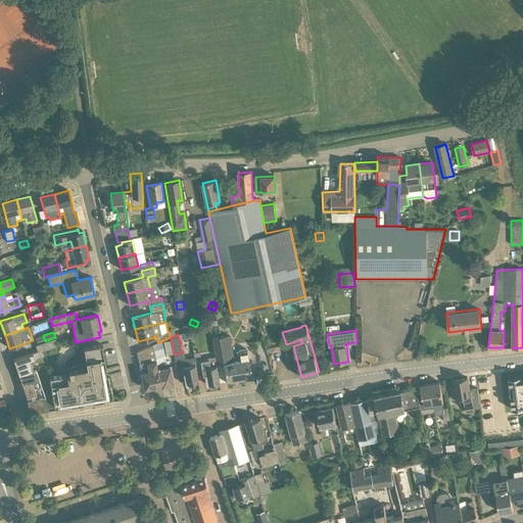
[(215,357),(216,365),(223,364),(227,383),(251,379),(246,349),(238,350),(240,361),(234,362),(229,335),(211,338),(215,357)]
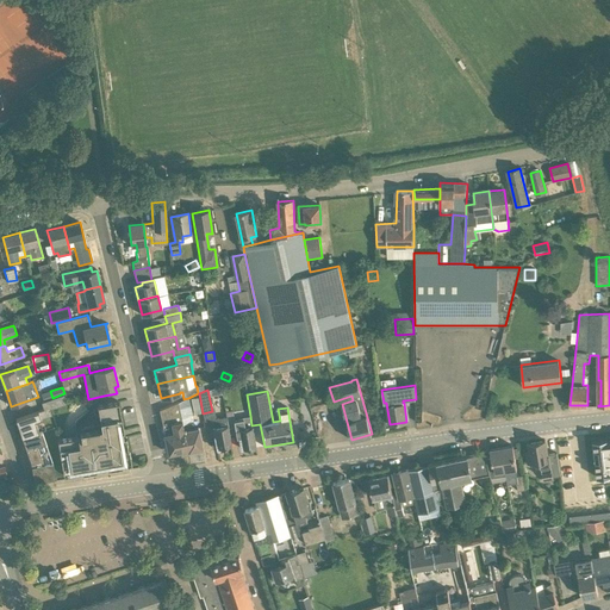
[(23,439),(24,437),(38,433),(35,421),(51,415),(49,409),(67,404),(63,394),(41,403),(43,410),(26,415),(16,419),(23,439)]
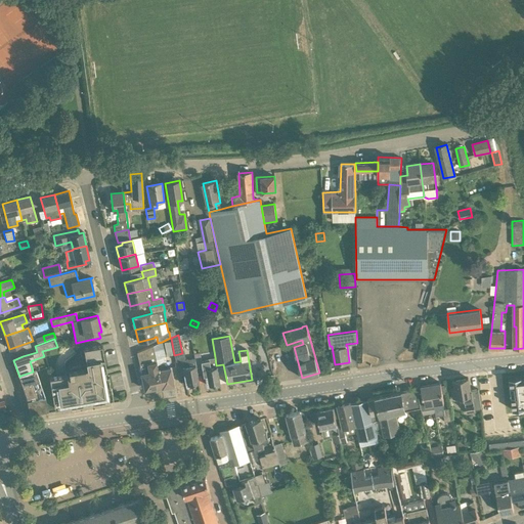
[(164,342),(166,355),(172,354),(170,341),(164,342)]
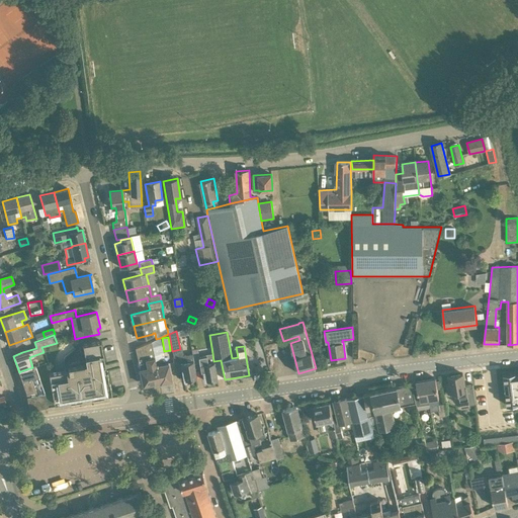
[(160,338),(156,339),(151,341),(160,381),(160,382),(165,381),(166,382),(169,381),(169,380),(172,380),(168,362),(162,364),(161,359),(162,359),(161,352),(163,352),(160,338)]
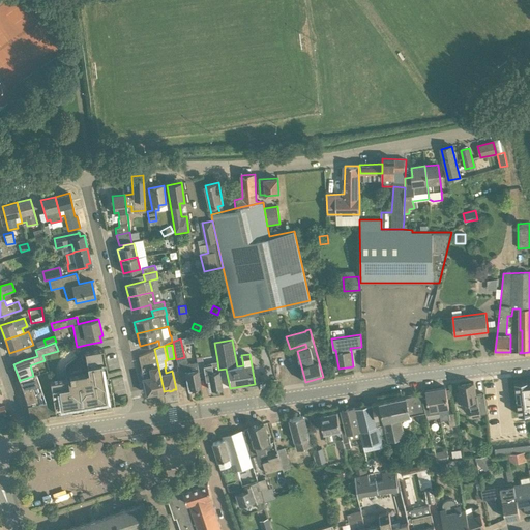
[(50,382),(52,394),(55,413),(71,410),(71,411),(84,409),(84,408),(93,406),(93,407),(106,405),(106,404),(114,403),(112,389),(111,389),(109,379),(108,379),(105,357),(102,349),(84,352),(87,371),(69,374),(69,378),(50,382)]
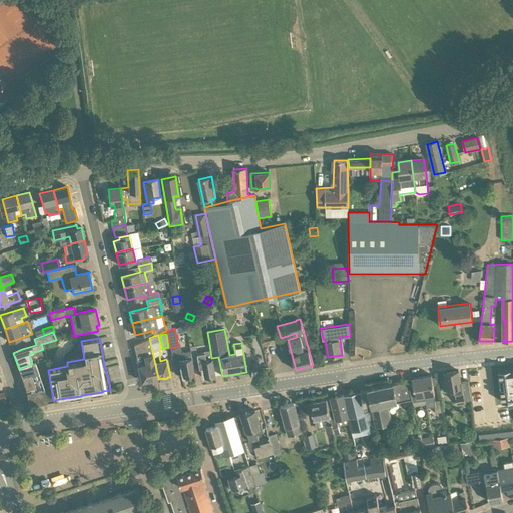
[(144,381),(158,378),(149,338),(133,345),(138,365),(137,365),(140,379),(144,381)]
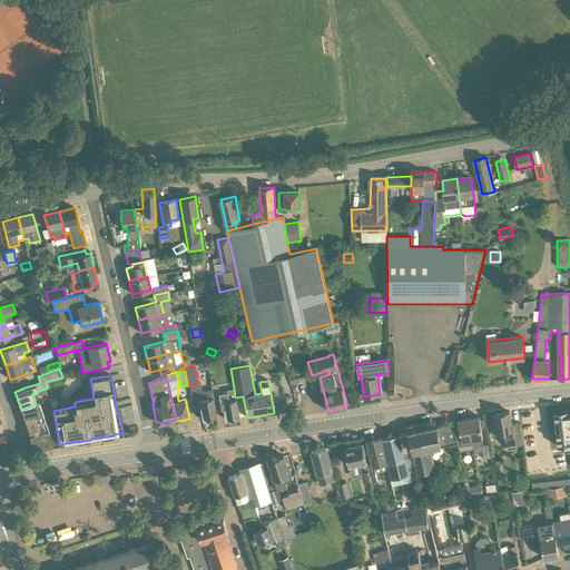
[(213,396),(213,400),(219,399),(220,409),(223,408),(225,419),(229,418),(229,419),(239,418),(235,397),(234,389),(226,390),(226,391),(218,392),(217,383),(210,384),(213,396)]
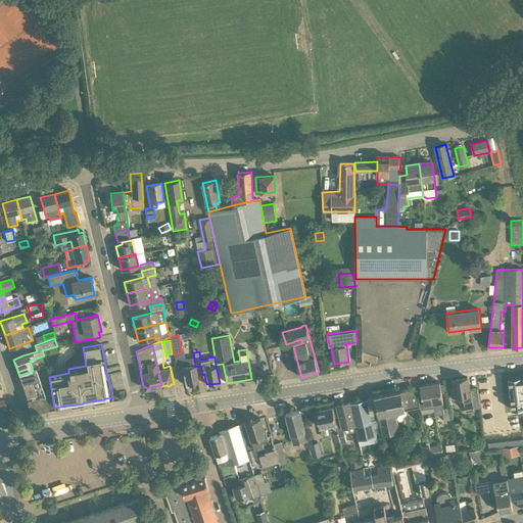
[(188,365),(186,359),(180,360),(182,374),(184,374),(185,384),(187,385),(188,384),(188,383),(190,383),(191,384),(198,383),(195,367),(195,364),(188,365)]
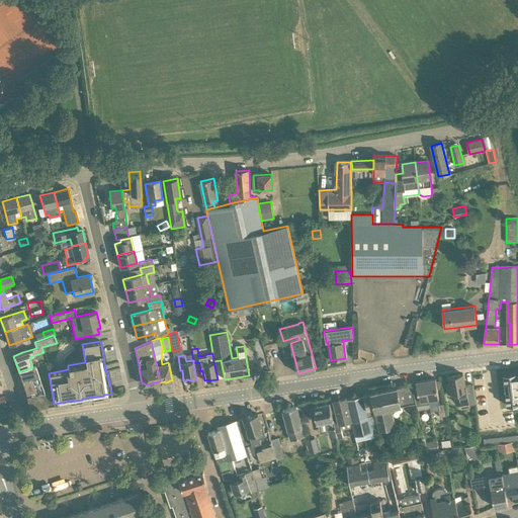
[(35,366),(32,367),(20,371),(28,395),(26,396),(29,408),(47,405),(45,392),(35,366)]
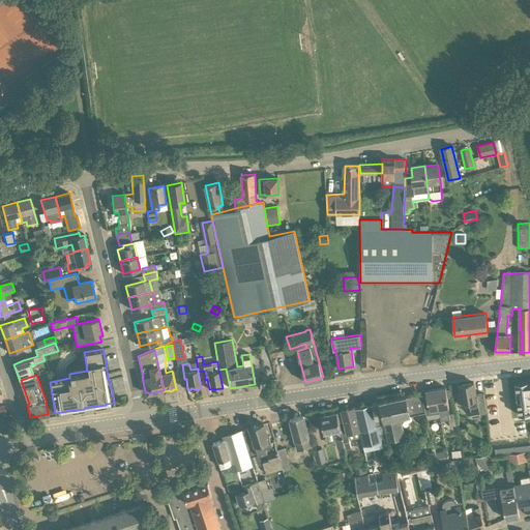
[(458,393),(459,403),(469,401),(472,417),(480,416),(480,414),(487,413),(483,393),(475,394),(473,382),(460,385),(461,392),(458,393)]
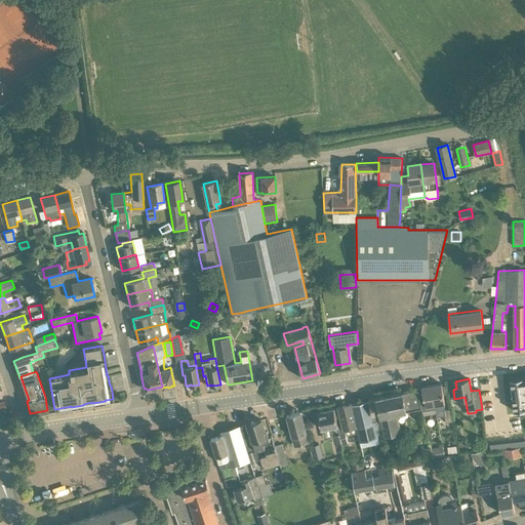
[(442,384),(432,385),(437,416),(445,415),(446,421),(452,420),(450,409),(445,410),(444,404),(445,403),(442,384)]
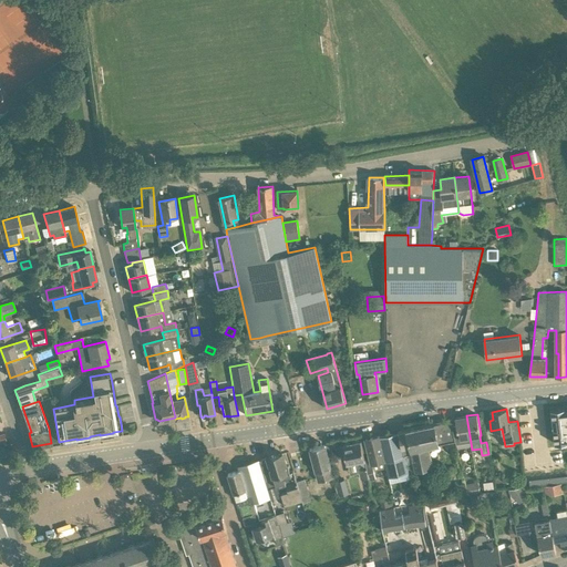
[(461,437),(455,437),(455,440),(456,449),(471,446),(472,450),(466,415),(455,418),(457,430),(459,429),(461,437)]
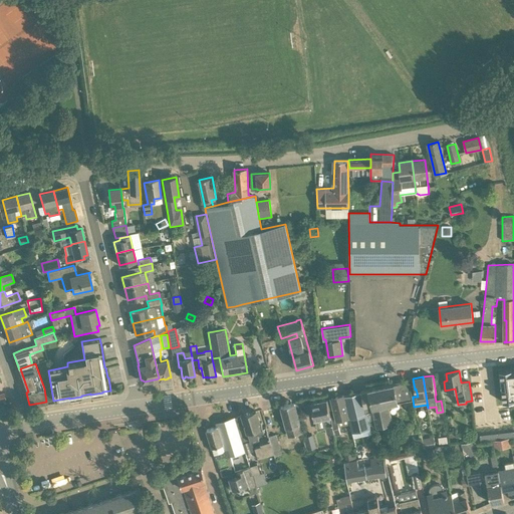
[(369,390),(374,411),(377,424),(390,422),(391,425),(393,424),(389,405),(413,399),(413,397),(409,380),(369,390)]
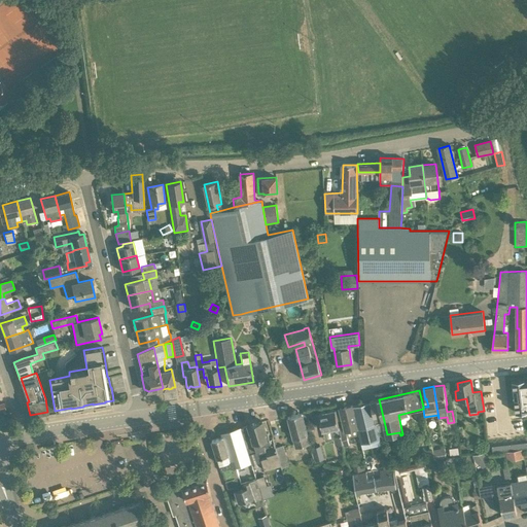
[(379,399),(372,401),(377,423),(384,421),(379,399)]
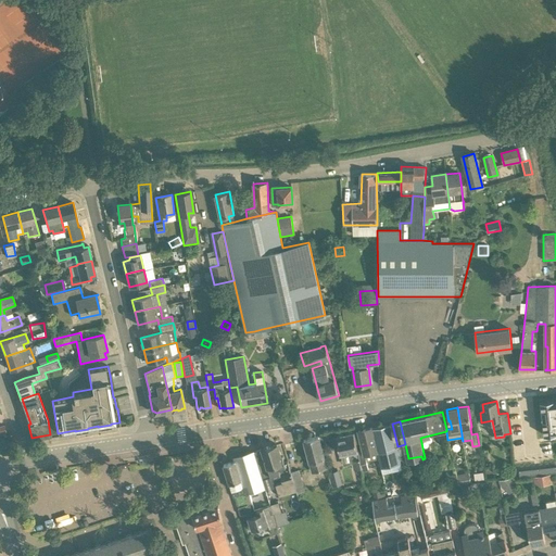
[(397,446),(392,424),(371,428),(377,451),(378,451),(379,455),(379,458),(383,474),(402,469),(400,463),(401,463),(397,446)]
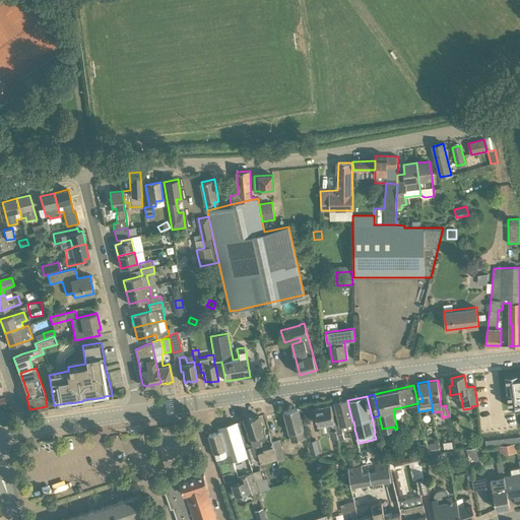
[(352,421),(347,400),(335,403),(335,404),(331,405),(333,414),(337,413),(339,420),(335,423),(338,437),(339,441),(344,439),(343,432),(354,429),(354,426),(353,421),(352,421)]
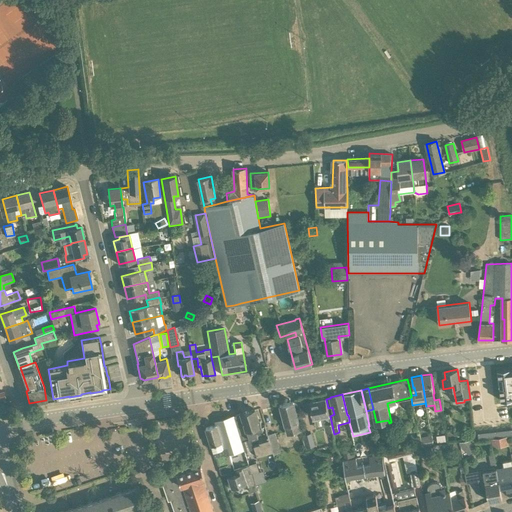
[(326,432),(333,430),(330,416),(328,408),(326,399),(326,398),(324,398),(320,399),(315,400),(311,400),(311,401),(310,401),(313,418),(324,415),(325,418),(323,421),(326,432)]
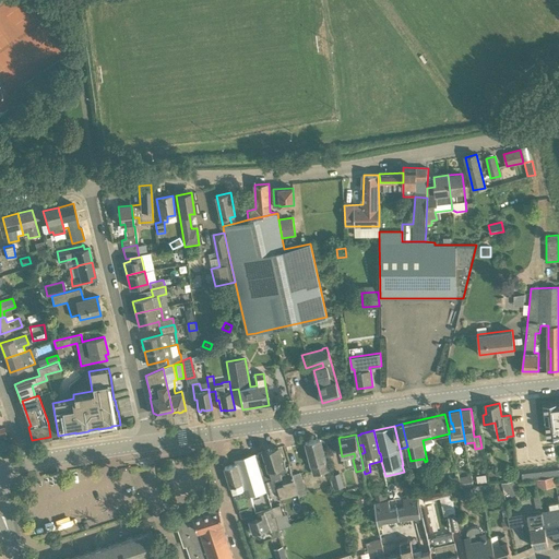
[(323,448),(332,445),(331,440),(332,440),(331,437),(320,439),(323,448)]
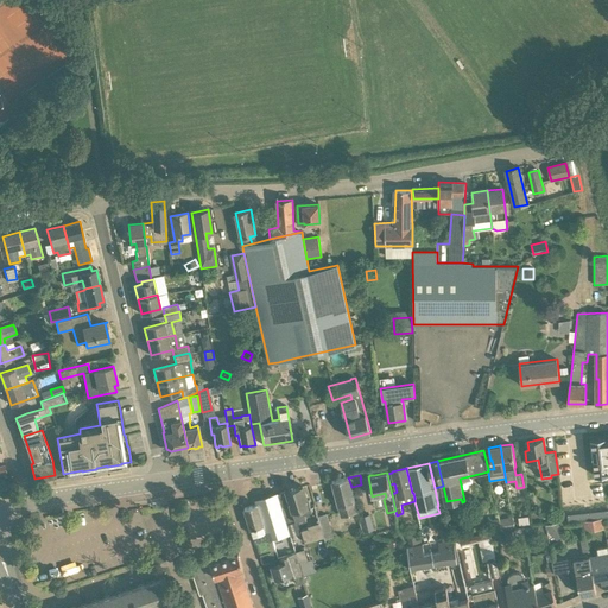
[(348,477),(333,481),(341,515),(358,511),(352,487),(348,477)]
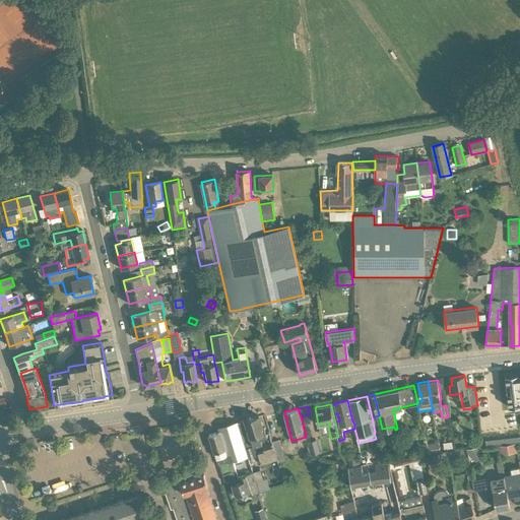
[(246,419),(246,420),(238,423),(246,448),(253,446),(262,443),(264,451),(257,453),(261,464),(277,459),(271,441),(268,431),(265,432),(264,427),(263,428),(259,415),(246,419)]
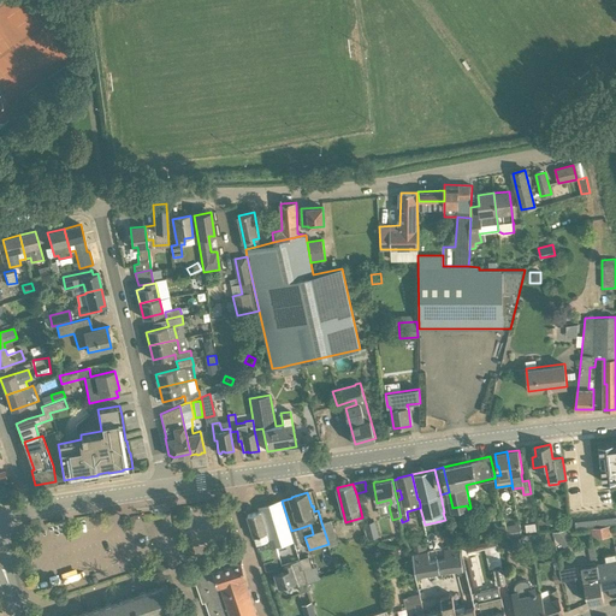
[(259,507),(260,511),(268,539),(273,538),(276,546),(294,540),(291,531),(282,501),(282,499),(259,507)]
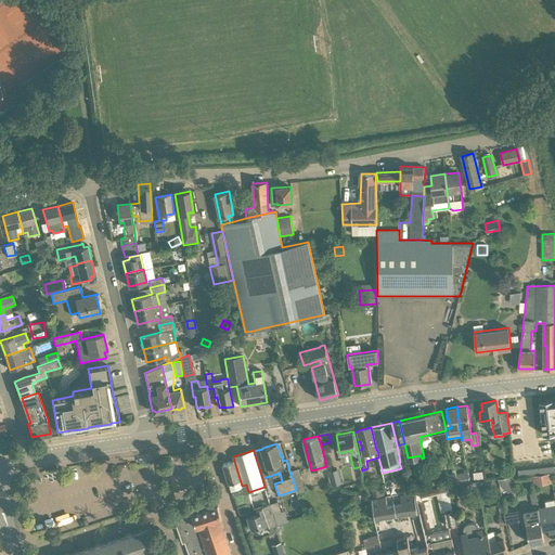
[(234,461),(223,464),(233,497),(234,497),(237,507),(252,503),(248,492),(246,485),(242,486),(234,461)]
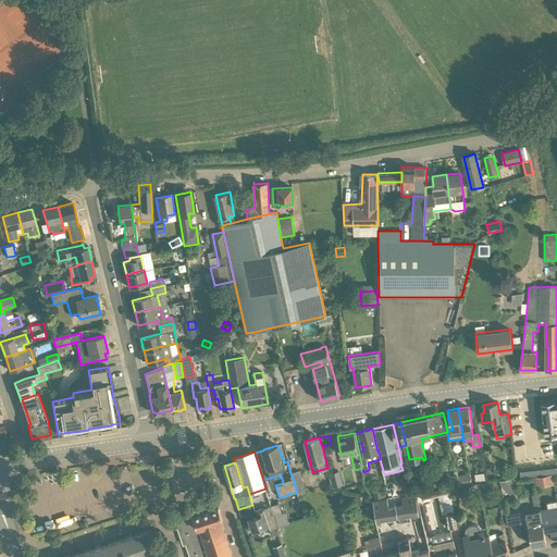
[(298,470),(291,472),(297,492),(298,494),(305,492),(298,470)]
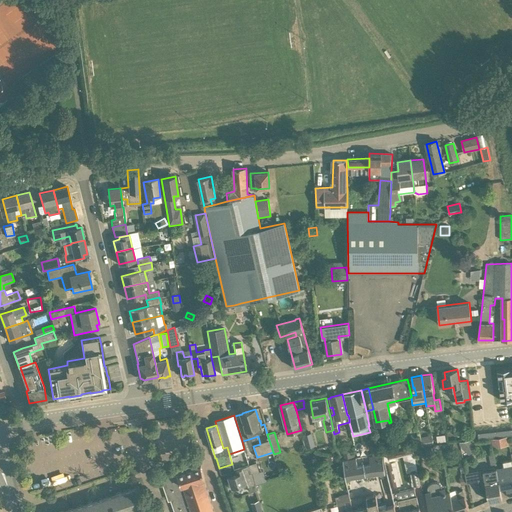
[(312,433),(303,435),(306,447),(316,446),(312,433)]
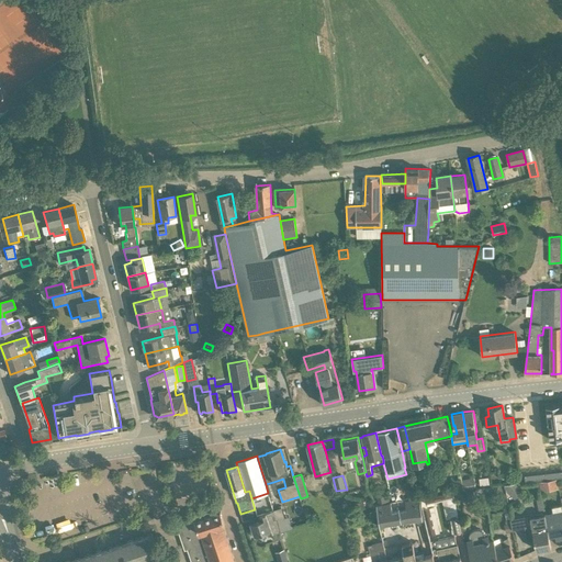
[(490,485),(487,476),(479,479),(480,486),(490,485)]
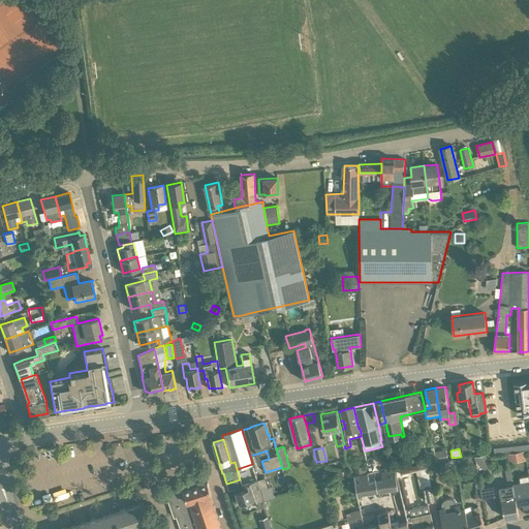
[(446,449),(443,449),(435,450),(437,461),(448,459),(446,449)]
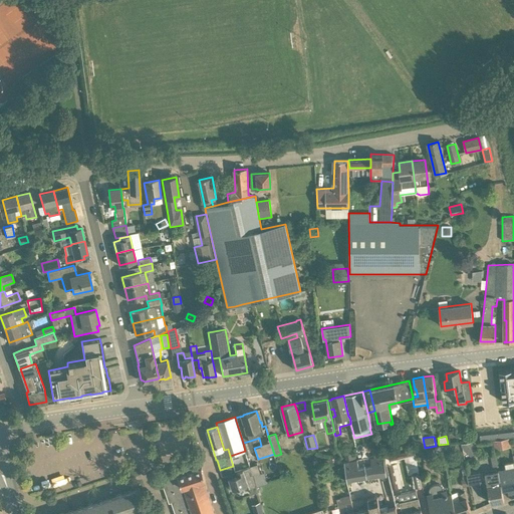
[(425,448),(423,438),(422,438),(416,439),(417,445),(416,446),(417,449),(425,448)]
